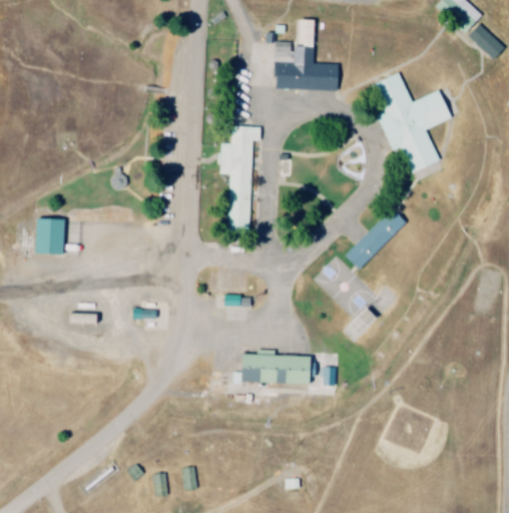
[(439,0),(435,4),(462,34),(481,16),(465,0),(439,0)]
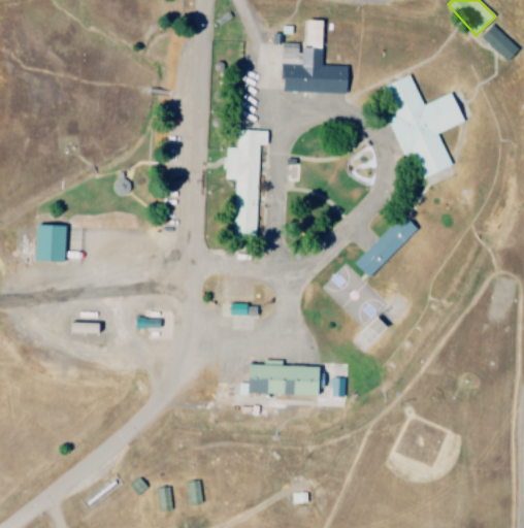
[(281,92),(347,94),(348,66),(322,65),(323,21),(304,21),(304,43),(282,43),(281,92)]
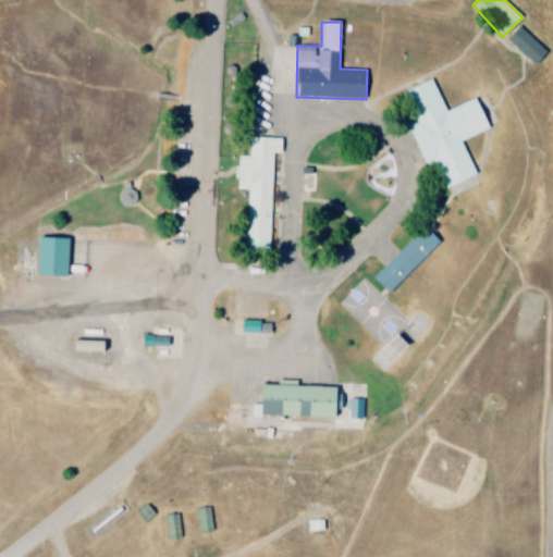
[(507,39),(535,65),(547,52),(519,26),(507,39)]
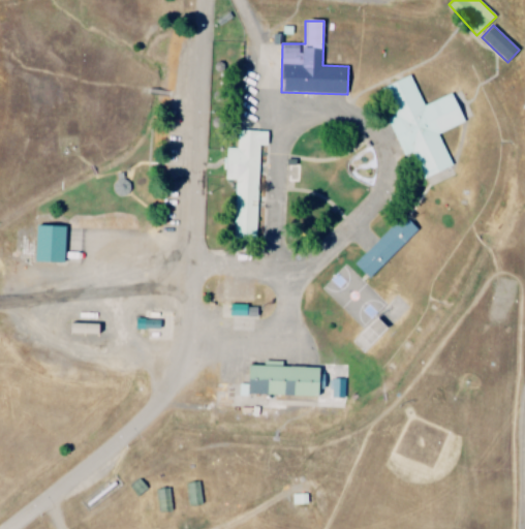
[(453,166),(439,133),(465,123),(453,93),(425,104),(412,74),(382,87),(394,116),(388,118),(403,156),(412,152),(424,179),(453,166)]
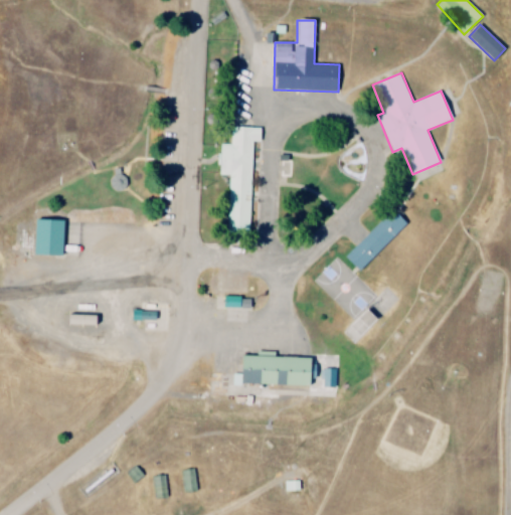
[(253,141),(262,142),(262,127),(232,126),(232,144),(220,144),(219,175),(229,175),(227,230),(250,231),(253,141)]
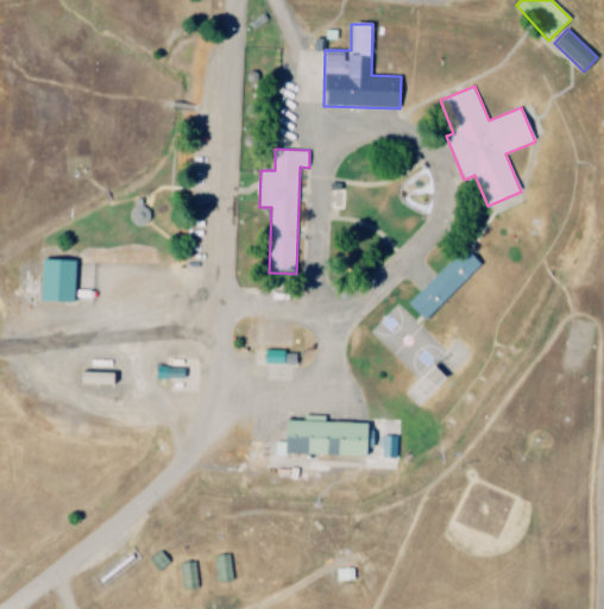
[(408,305),(426,321),(480,264),(463,248),(408,305)]
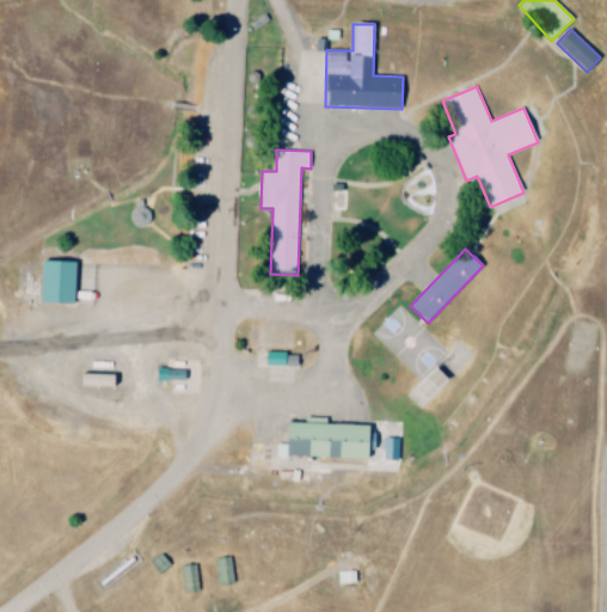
[(40,303),(73,304),(75,262),(41,261),(40,303)]
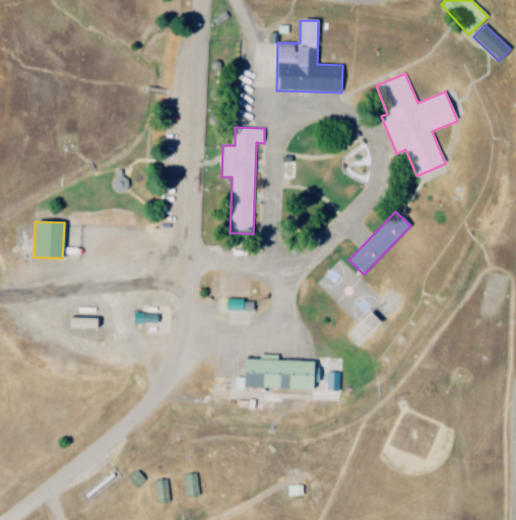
[(226,310),(242,310),(243,300),(227,299),(226,310)]
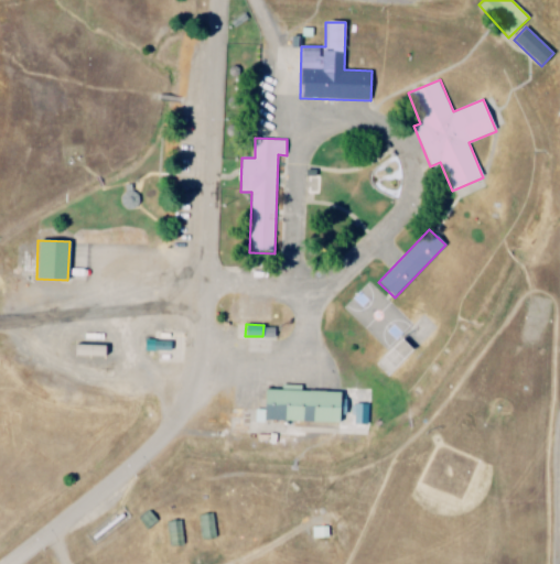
[(104,356),(104,346),(74,345),(74,355),(104,356)]
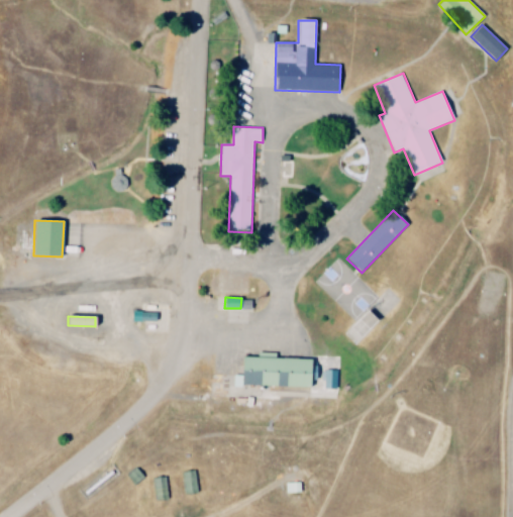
[(310,388),(311,368),(312,368),(313,359),(277,358),(277,353),(258,352),(258,357),(241,356),(240,385),(310,388)]
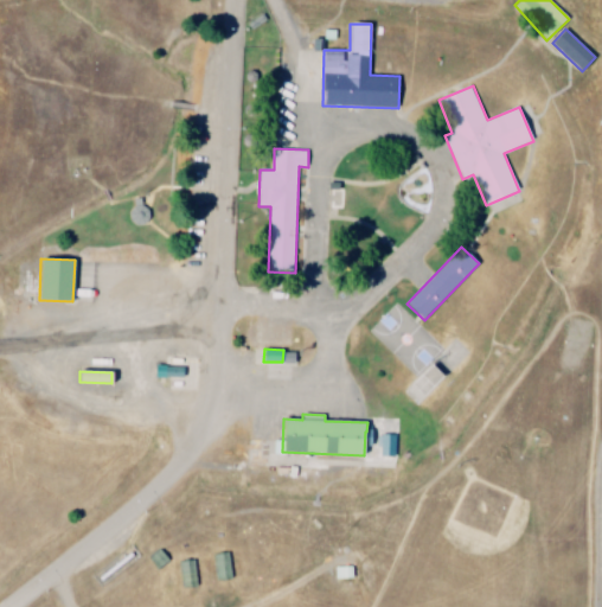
[(380,457),(396,457),(395,435),(379,435),(380,457)]
